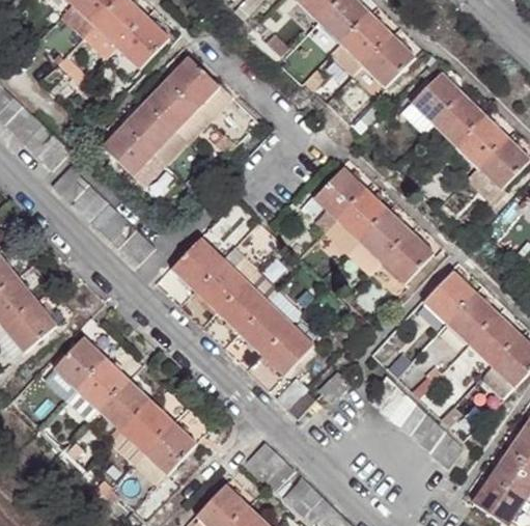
[(72,0),(62,10),(85,31),(95,21),(74,0),(72,0)]
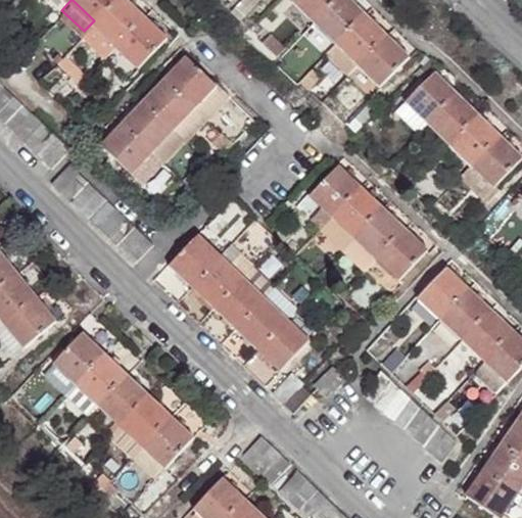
[(73,0),(94,20),(112,0),(73,0)]
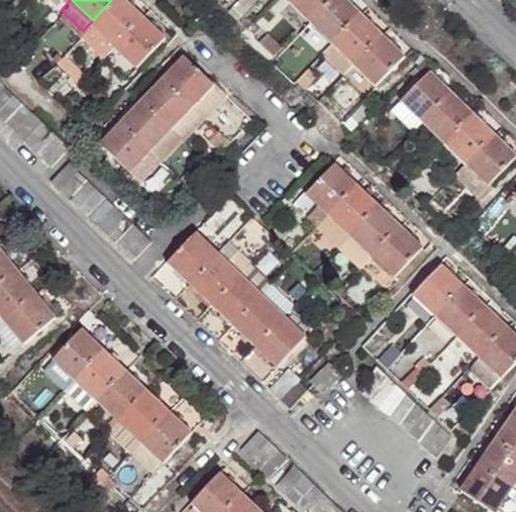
[(111,0),(93,20),(116,42),(142,14),(127,0),(111,0)]
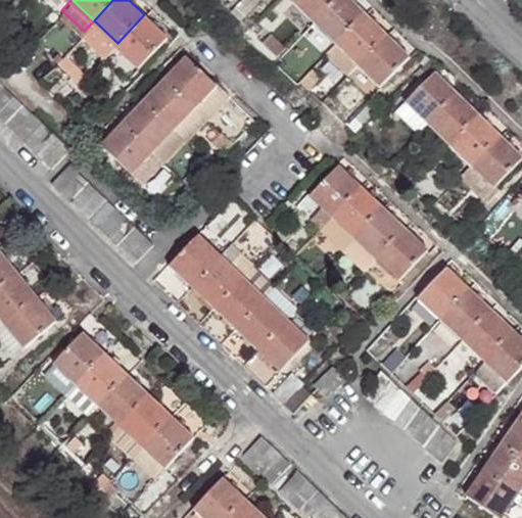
[(315,19),(333,0),(296,0),(315,19)]
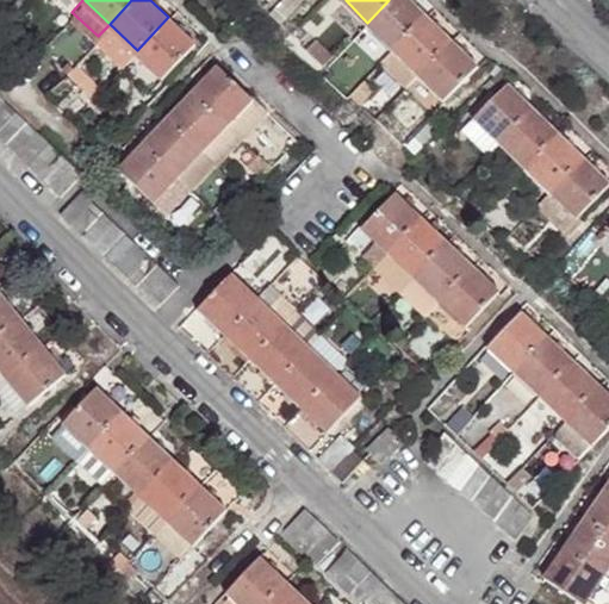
[(427,14),(411,0),(389,0),(367,23),(393,49),(427,14)]
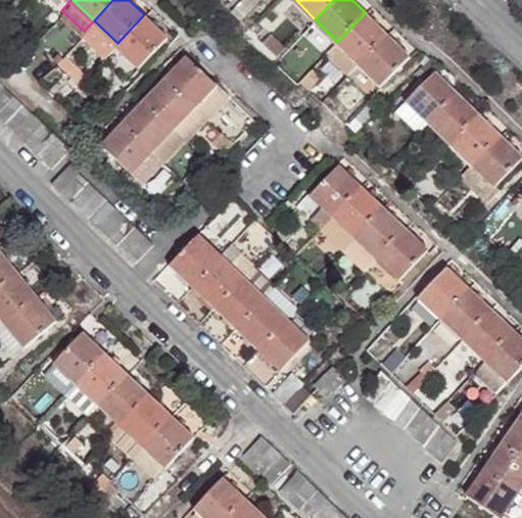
[(359,63),(388,34),(366,12),(337,42),(359,63)]
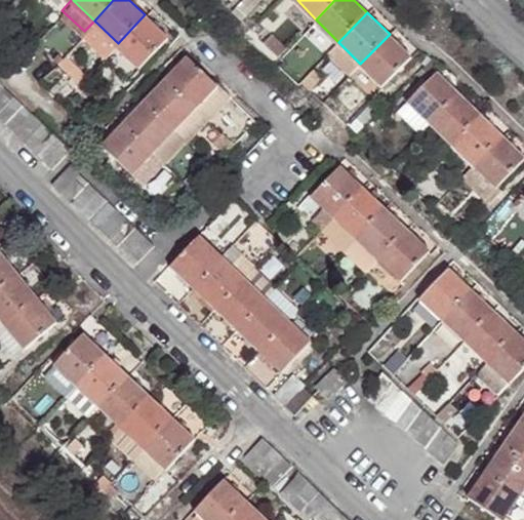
[(165,34),(145,14),(118,43),(137,63),(165,34)]
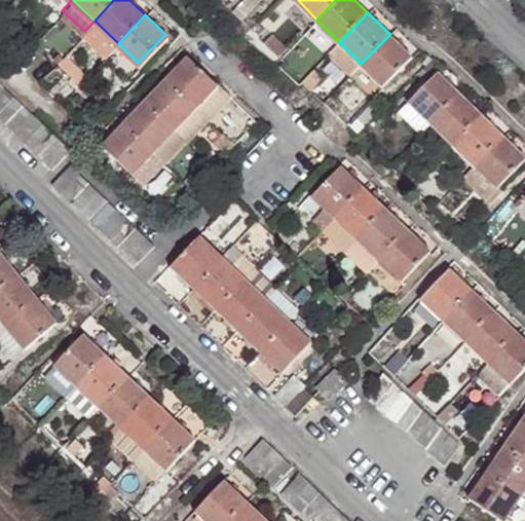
[(316,20),(303,33),(326,56),(329,52),(339,42),(316,20)]
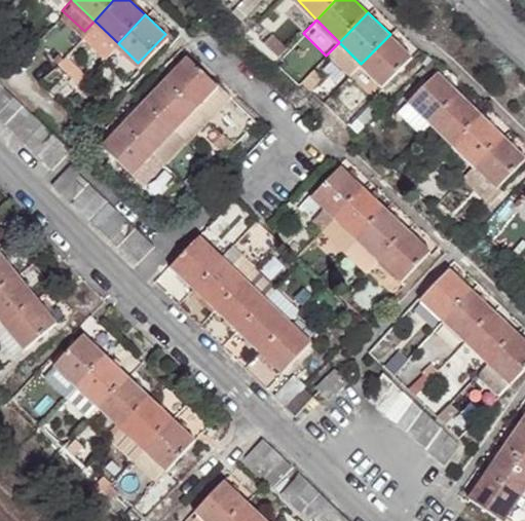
[(95,21),(84,31),(108,53),(118,43),(95,21)]
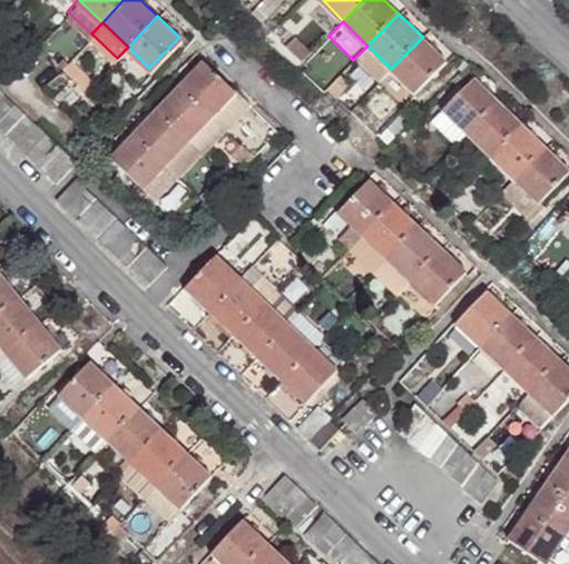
[(445,59),(423,37),(391,69),(413,91),(445,59)]
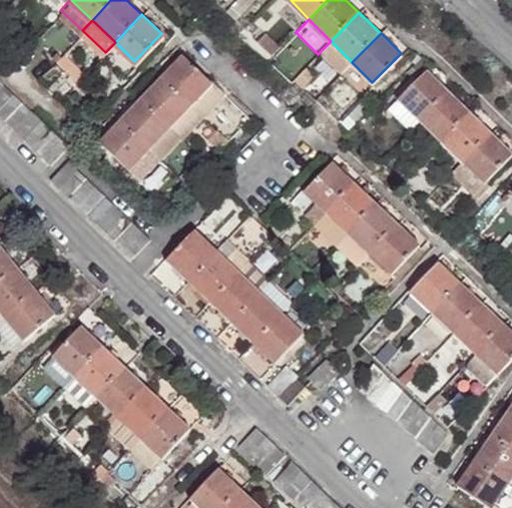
[(321,51),(342,72),(352,62),(331,41),(321,51)]
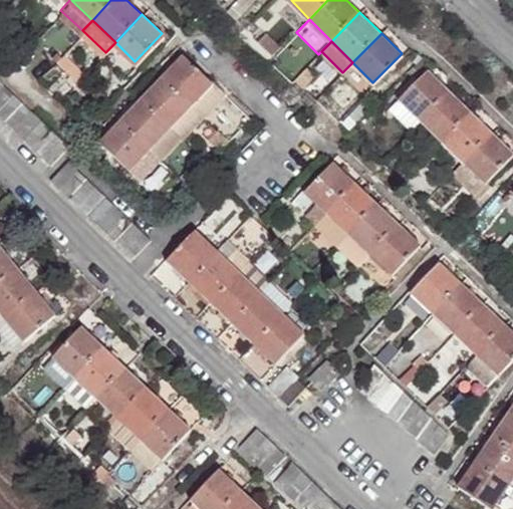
[(182,51),(161,74),(191,102),(213,80),(182,51)]
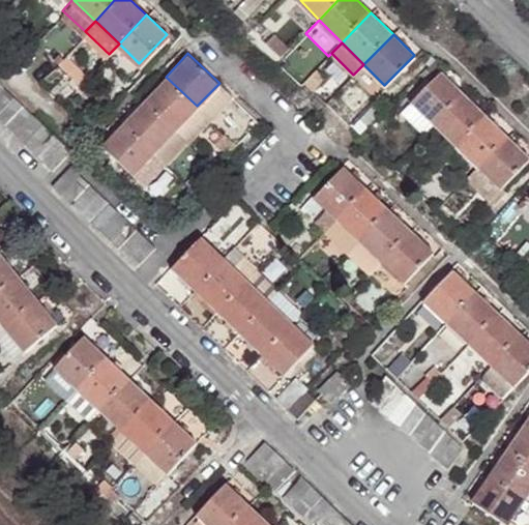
[(437,120),(464,93),(441,71),(414,98),(437,120)]
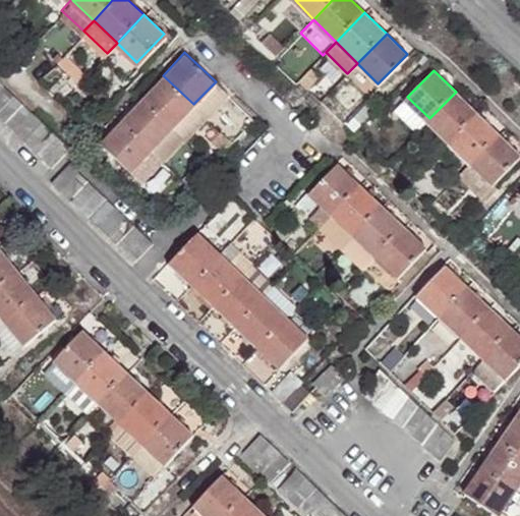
[(193,104),(163,75),(141,97),(173,126),(193,104)]
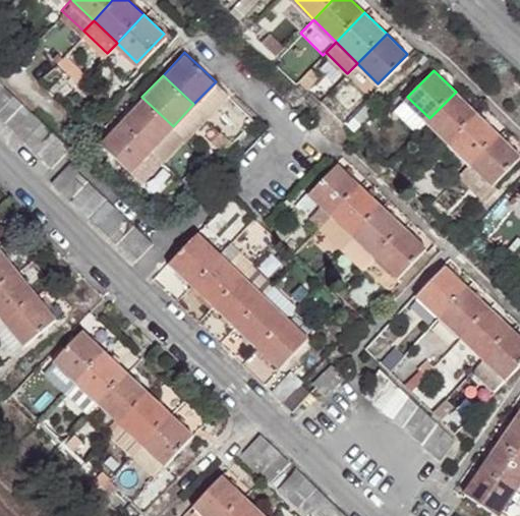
[(40,154),(50,163),(65,146),(56,136),(48,128),(39,119),(30,111),(20,102),(11,93),(3,86),(0,81),(0,116),(3,120),(12,128),(21,137),(31,146),(40,154)]
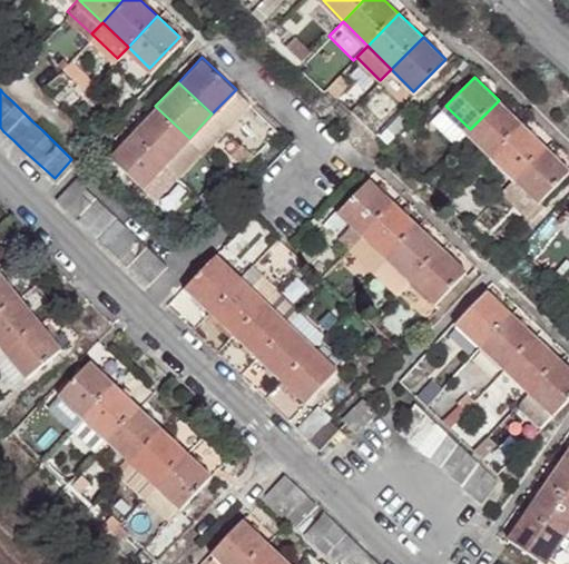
[(212,114),(224,125),(247,99),(236,89),(212,114)]
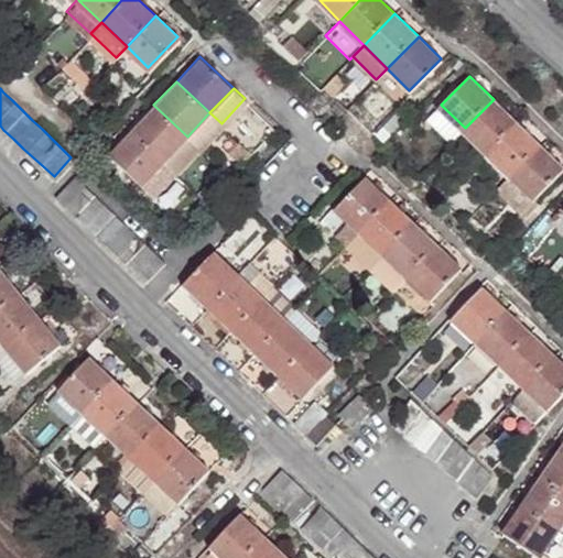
[(465,128),(488,151),(517,122),(494,99),(465,128)]
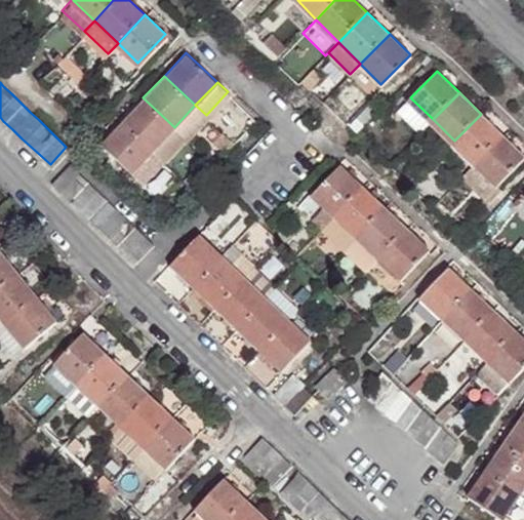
[(143,97),(122,119),(154,149),(174,127),(143,97)]
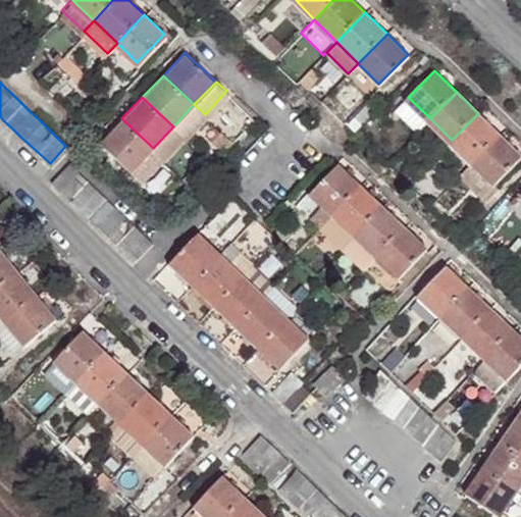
[(408,97),(399,105),(422,127),(430,118),(408,97)]
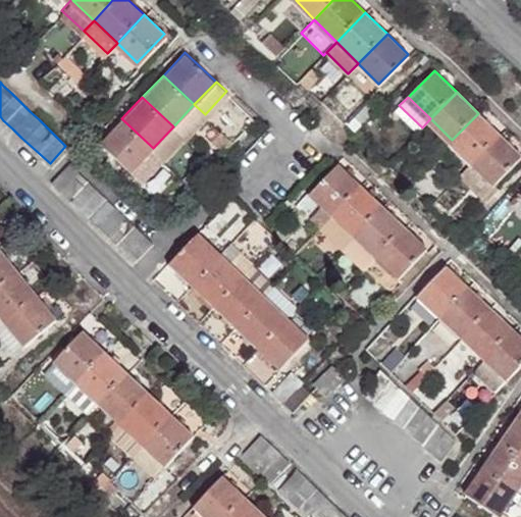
[(194,104),(173,126),(184,136),(205,114),(194,104)]
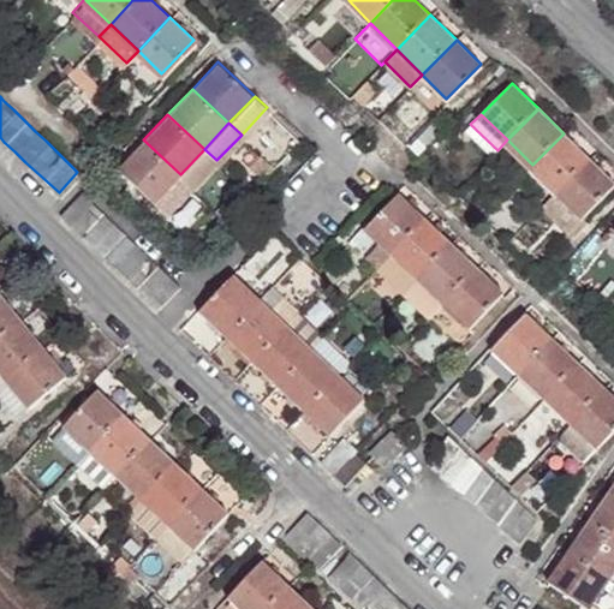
[(564,133),(532,165),(559,190),(590,160),(564,133)]
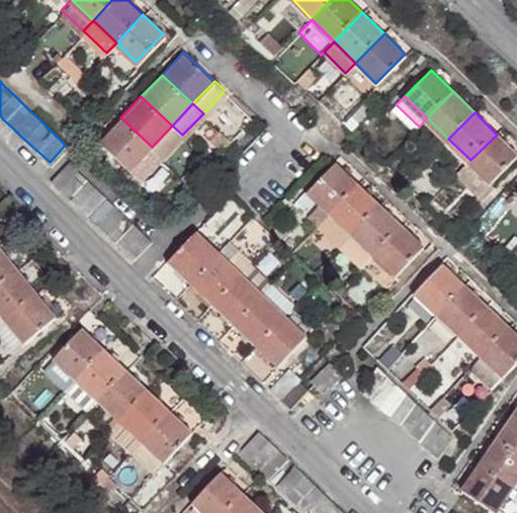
[(152,147),(120,117),(100,140),(131,168),(152,147)]
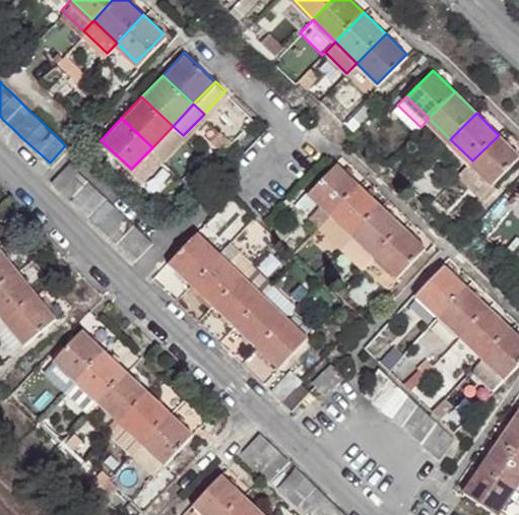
[(152,147),(163,156),(183,135),(173,126),(152,147)]
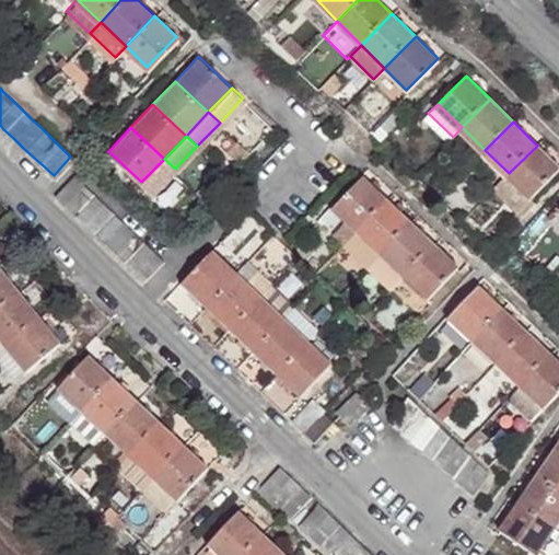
[(558,166),(537,146),(509,173),(533,196),(558,170),(558,166)]
